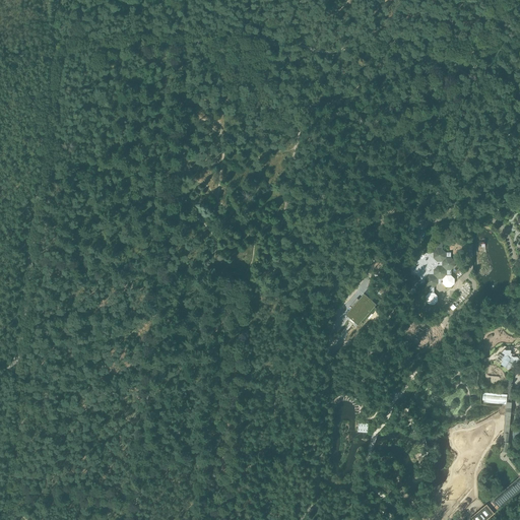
[(411,275),(407,279),(407,284),(411,287),(411,293),(413,293),(415,293),(416,293),(420,297),(426,297),(429,293),(434,291),(434,287),(438,284),(443,283),(443,279),(446,275),(451,275),(451,270),(455,266),(454,261),(451,258),(451,253),(446,253),(445,252),(442,249),(437,249),(433,253),(429,253),(428,253),(424,253),(421,254),(421,255),(414,262),(411,265),(411,275)]
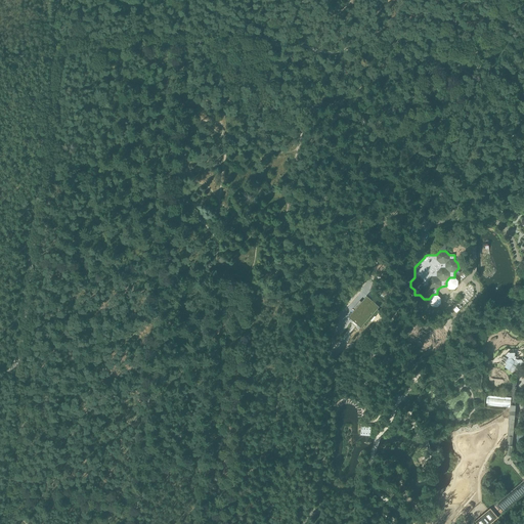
[(354,310),(348,317),(354,322),(356,324),(360,328),(364,324),(366,325),(379,311),(377,309),(379,307),(372,301),(366,296),(361,302),(359,301),(352,309),(354,310)]
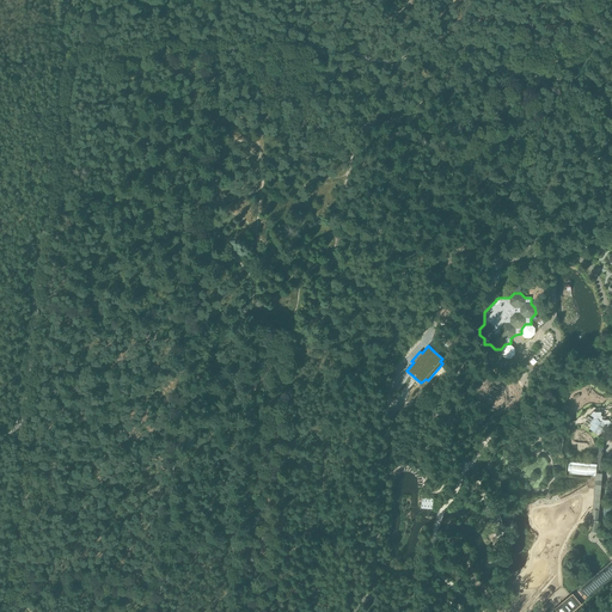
[(598,420),(605,428),(606,427),(609,424),(610,424),(611,424),(611,422),(609,420),(604,420),(601,418),(603,418),(603,417),(601,416),(601,412),(595,412),(594,411),(591,414),(591,415),(588,416),(587,420),(586,420),(585,422),(583,424),(587,428),(592,420),(593,421),(598,420)]
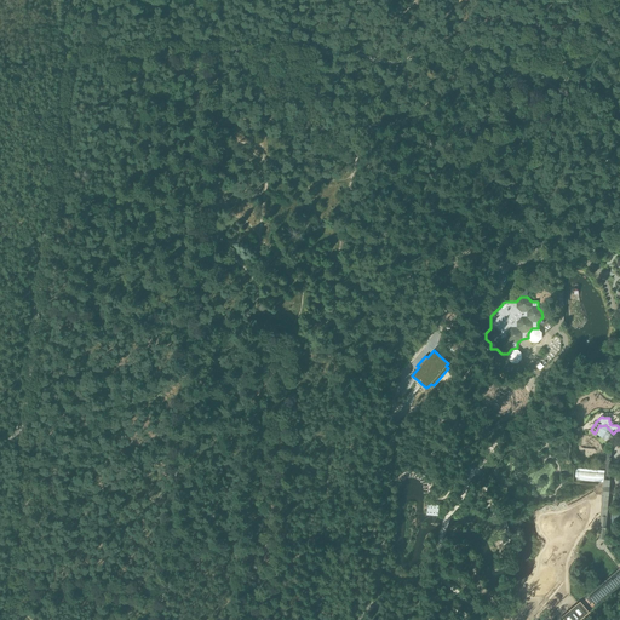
[(577,468),(575,480),(584,481),(586,481),(603,482),(604,470),(598,470),(577,468)]
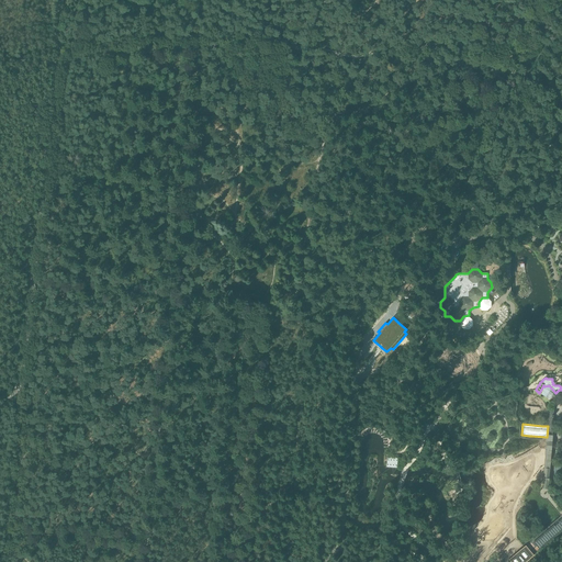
[(386,457),(385,468),(397,469),(398,458),(386,457)]
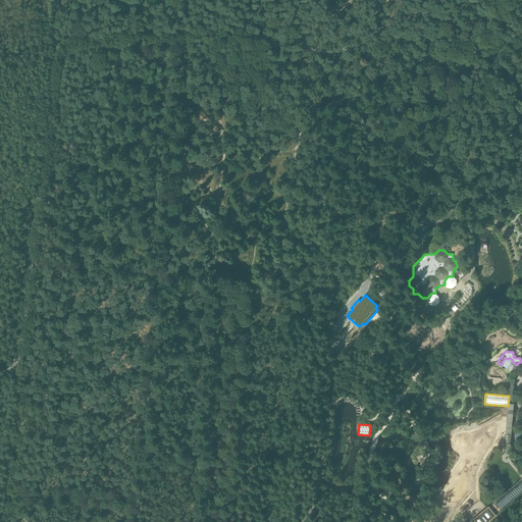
[(521,477),(521,479),(507,491),(494,501),(473,519),(474,521),(487,521),(494,517),(515,500),(521,492),(521,477)]
